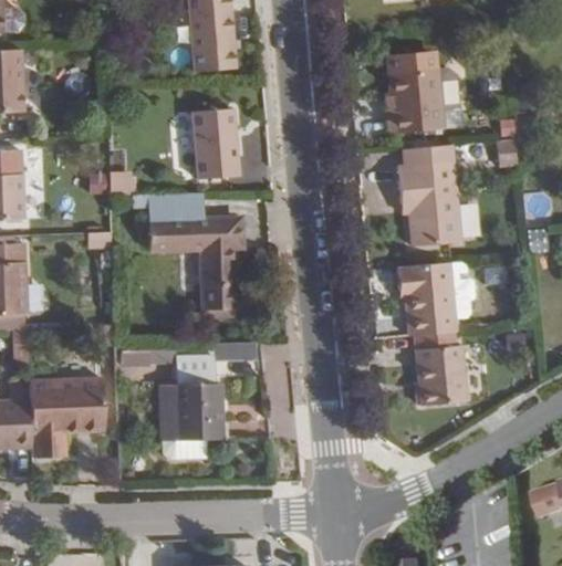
[(0,0),(0,32),(3,32),(3,31),(20,30),(27,23),(25,13),(19,7),(2,7),(2,0),(0,0)]
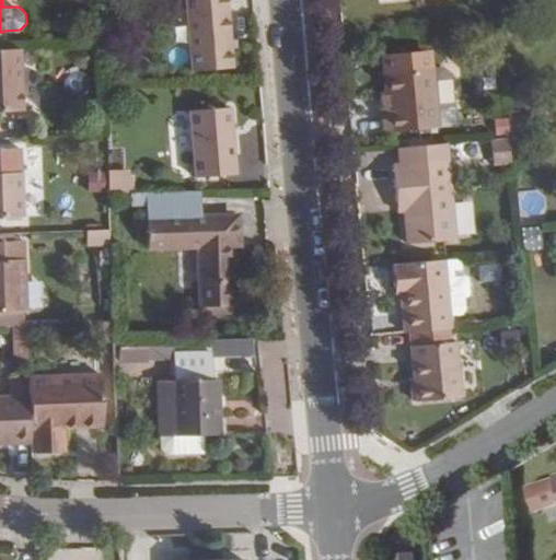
[(234,67),(229,0),(188,0),(194,70),(234,67)]
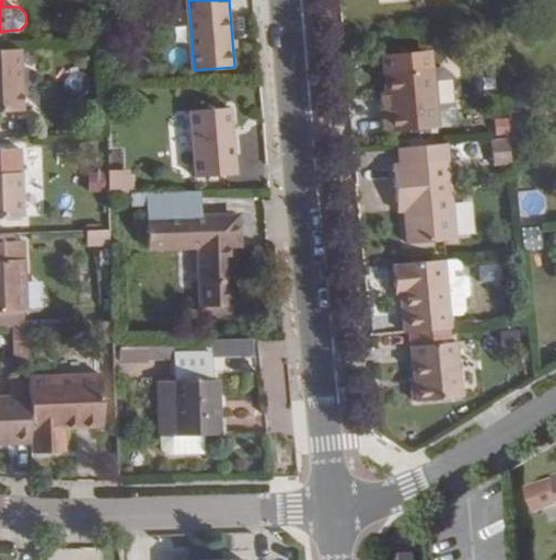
[(0,111),(24,109),(22,49),(0,49),(0,111)]
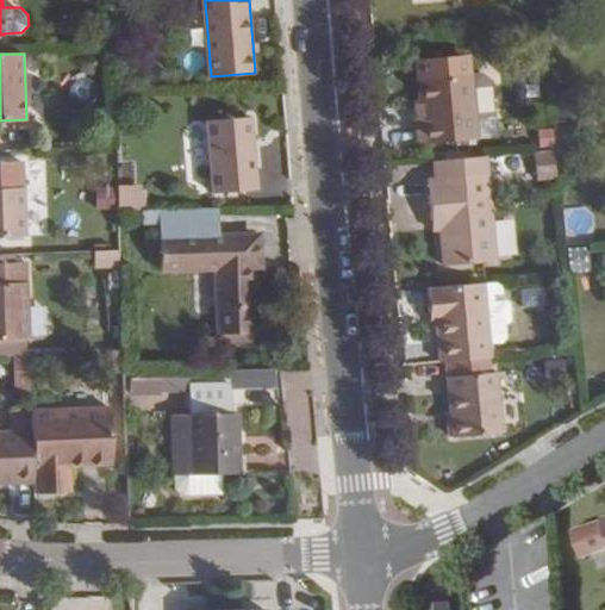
[(479,138),(474,73),(420,79),(424,122),(420,123),(422,144),(479,138)]
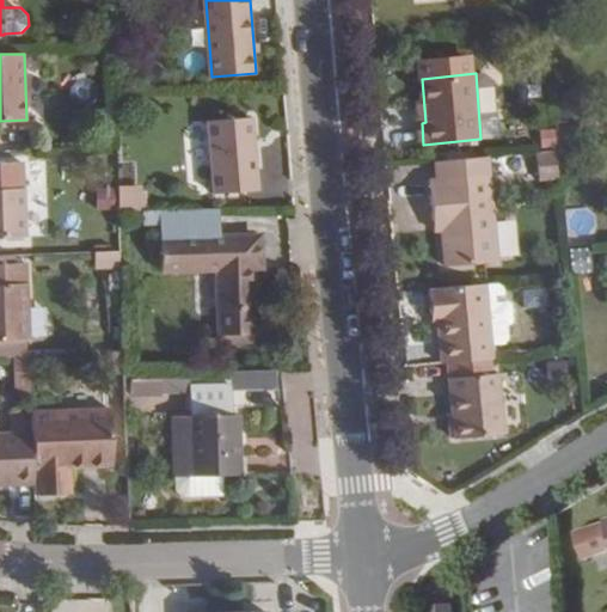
[(210,121),(215,193),(259,189),(253,117),(210,121)]
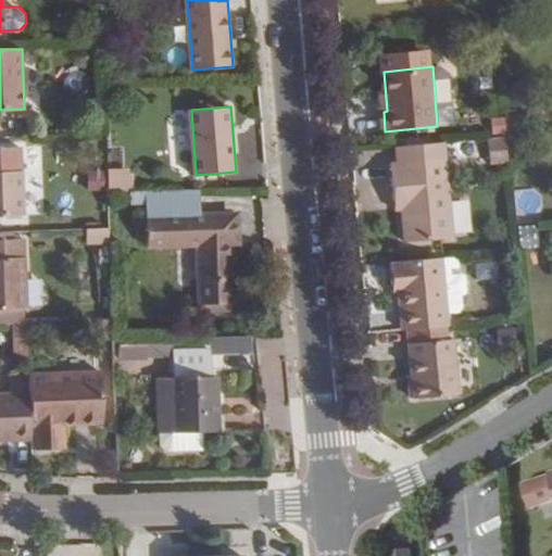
[(507,134),(506,116),(493,117),(494,135),(507,134)]
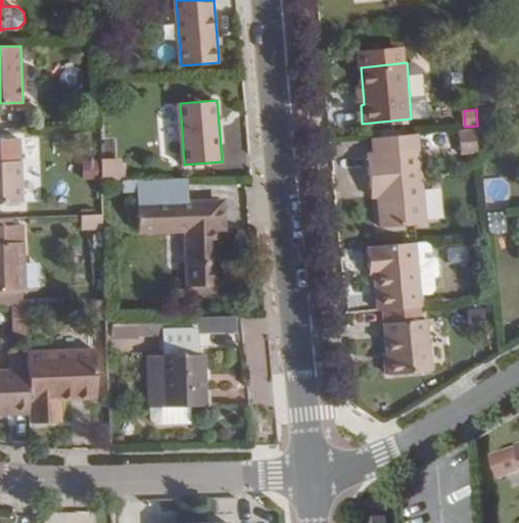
[(454,130),(433,134),(436,149),(457,146),(454,130)]
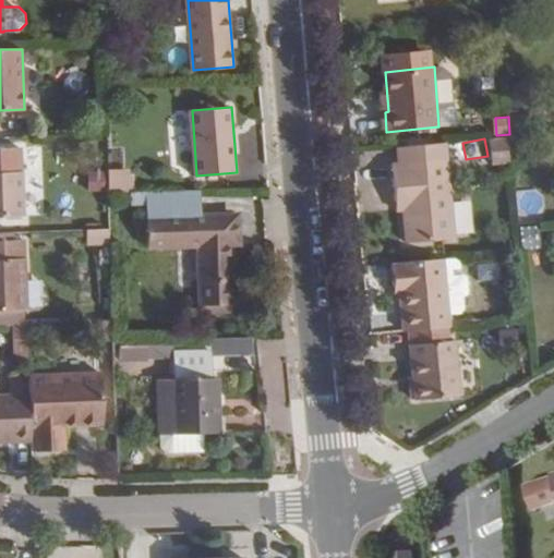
[(512,161),(509,138),(492,141),(493,164),(512,161)]
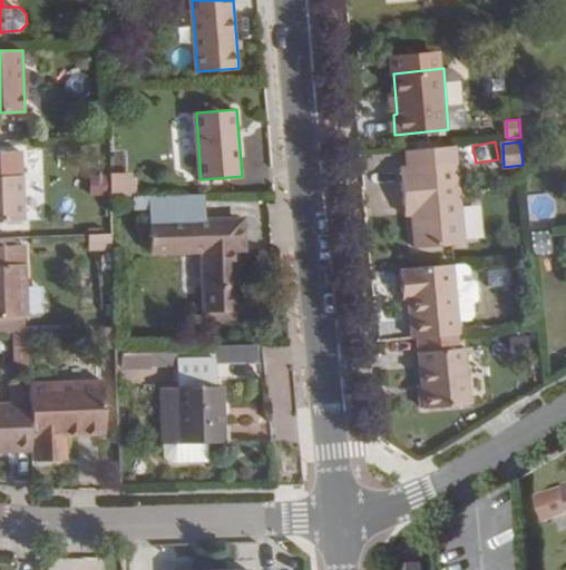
[(416,247),(467,244),(458,145),(408,149),(408,166),(402,167),(406,206),(412,206),(413,215),(416,247)]
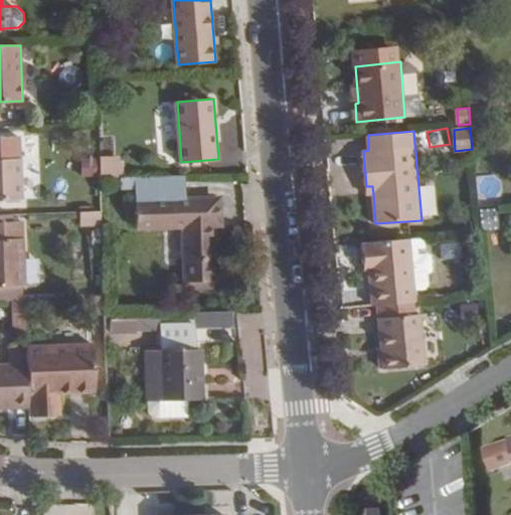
[(0,199),(23,199),(22,157),(0,157),(0,199)]
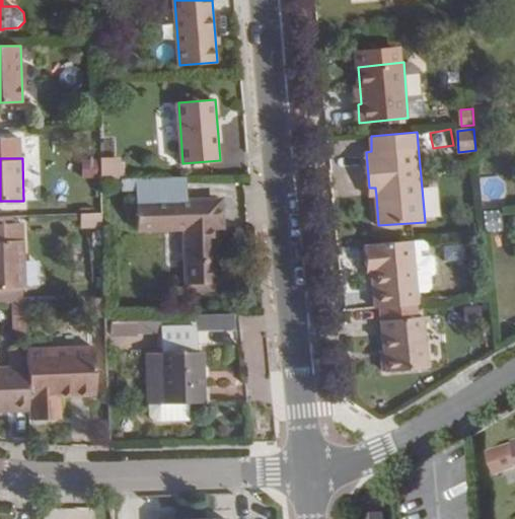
[(101,163),(101,179),(127,178),(126,162),(123,162),(101,163)]
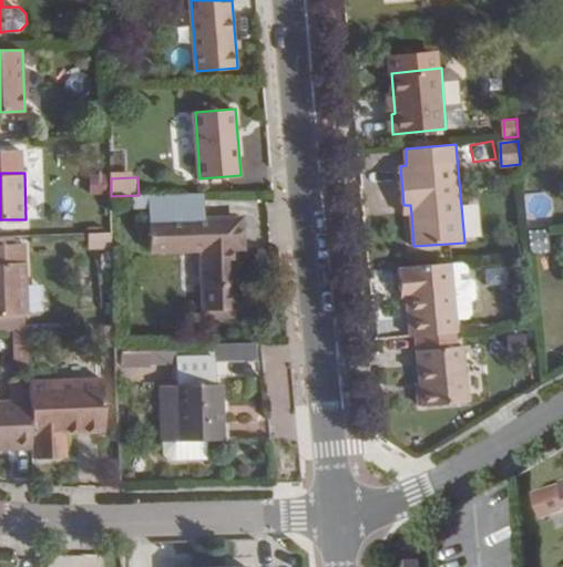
[(204,310),(238,308),(236,248),(244,247),(244,218),(206,219),(205,193),(150,195),(151,251),(203,249),(204,310)]
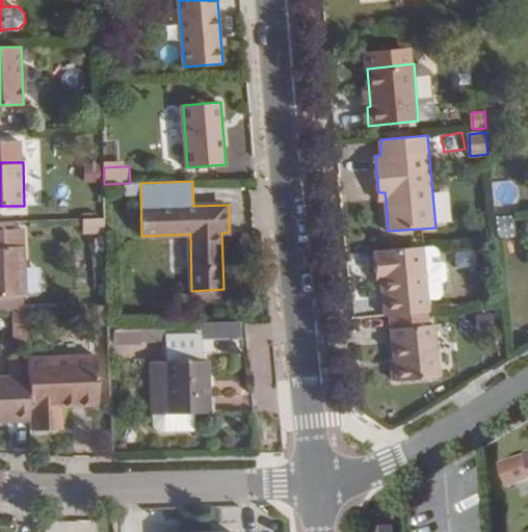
[(519,214),(501,216),(503,237),(522,235),(519,214)]
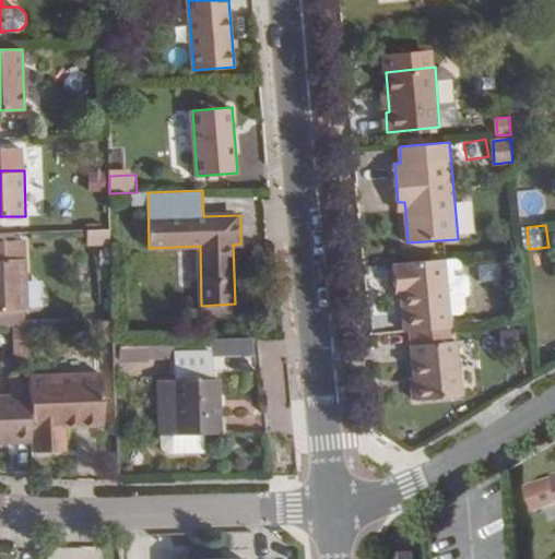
[(0,310),(26,310),(28,310),(25,239),(15,239),(0,239),(0,310)]
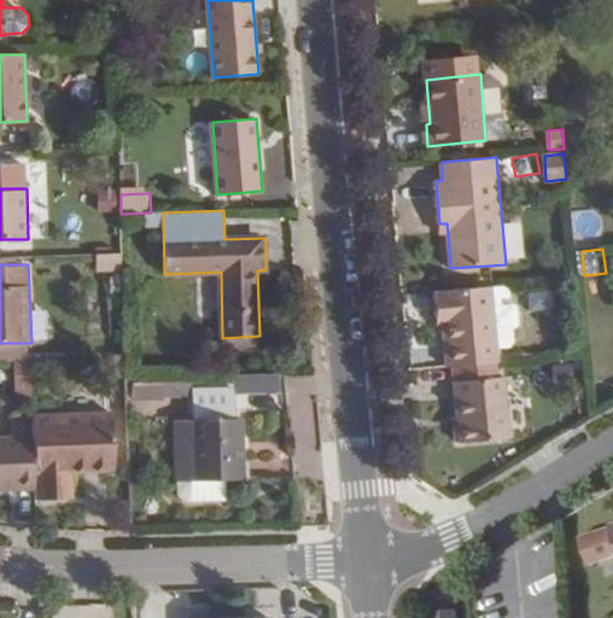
[(444,322),(449,366),(498,362),(497,349),(512,347),(517,343),(515,327),(518,327),(521,325),(519,307),(515,303),(513,303),(512,290),(506,285),(438,292),(439,316),(444,316),(444,322)]
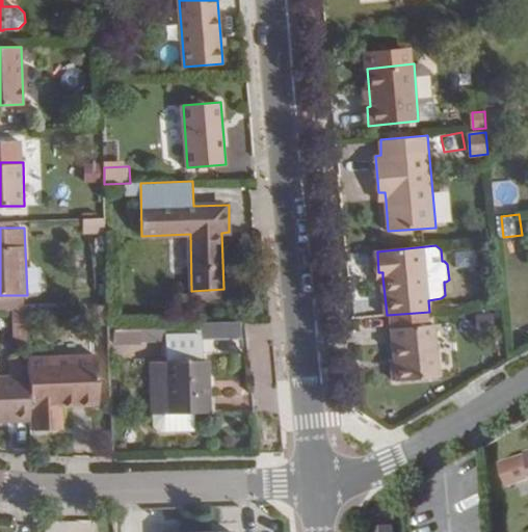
[(0,295),(0,309),(16,310),(25,309),(25,295),(0,295)]
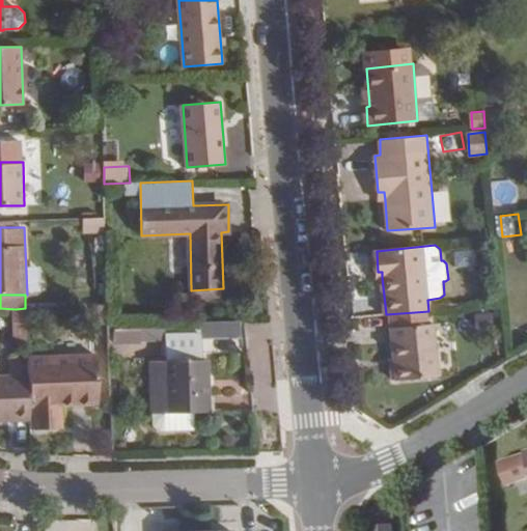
[(17,323),(27,323),(27,308),(25,308),(16,309),(17,323)]
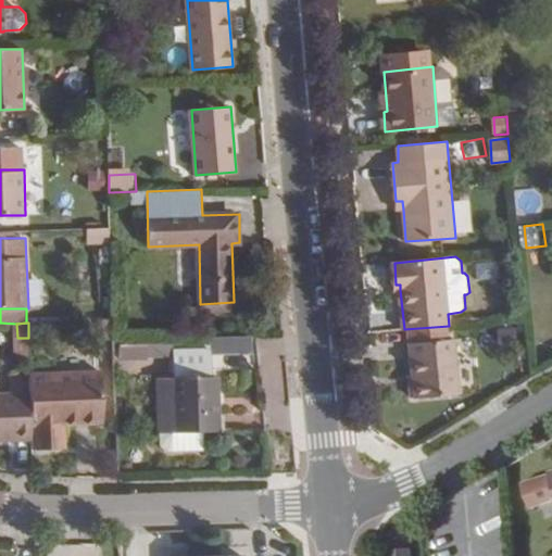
[(514,327),(499,328),(501,344),(517,341),(514,327)]
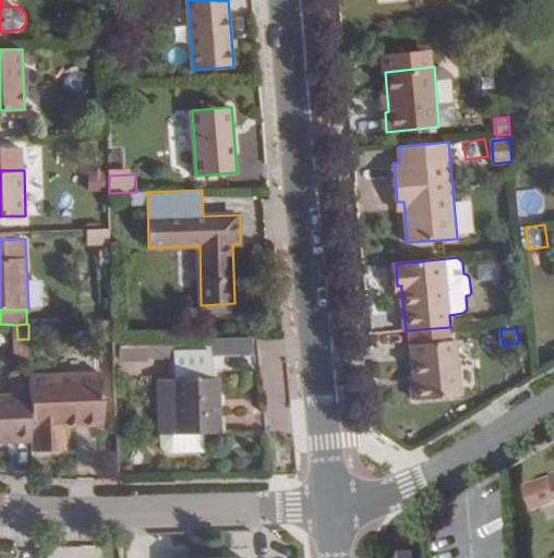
[(462,396),(457,339),(411,343),(417,400),(462,396)]
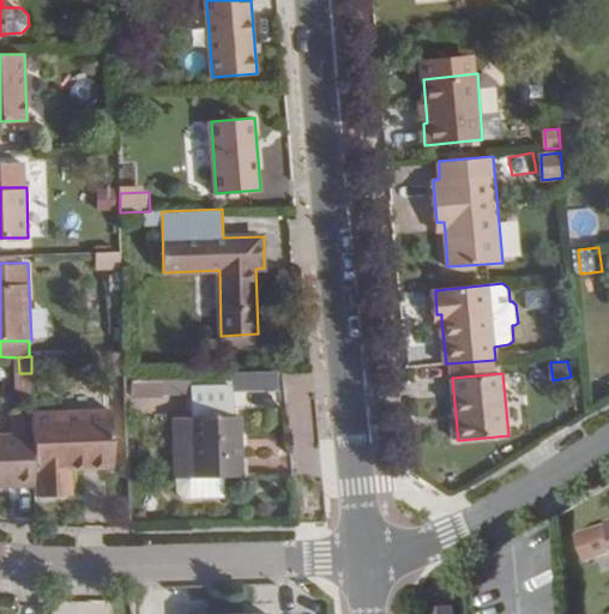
[(175,477),(243,476),(242,415),(235,415),(234,385),(193,386),(192,378),(133,379),(133,396),(192,395),(193,416),(174,416),(175,477)]
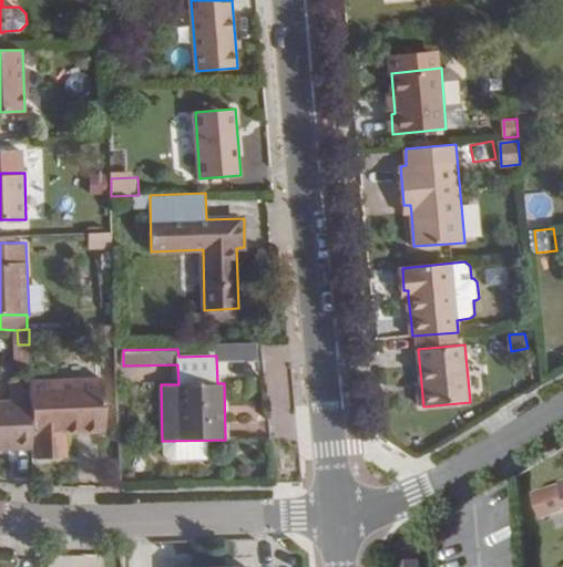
[(33,449),(34,459),(60,457),(59,434),(68,434),(106,432),(104,379),(31,381),(32,399),(33,449)]
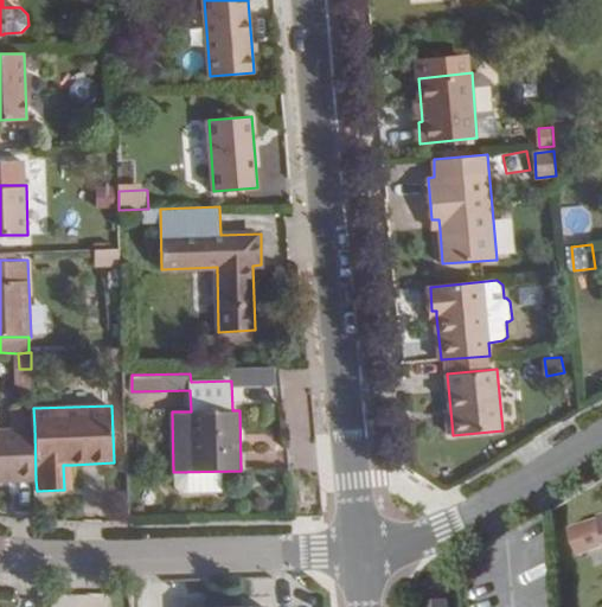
[(0,428),(0,480),(36,480),(34,427),(33,408),(15,409),(15,428),(0,428)]
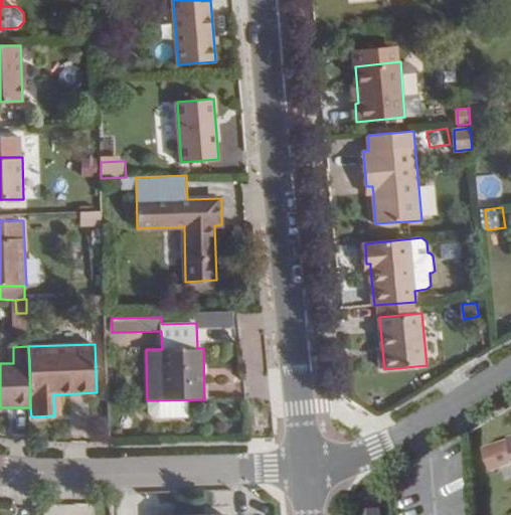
[(53,394),(54,415),(61,415),(61,394),(53,394)]
